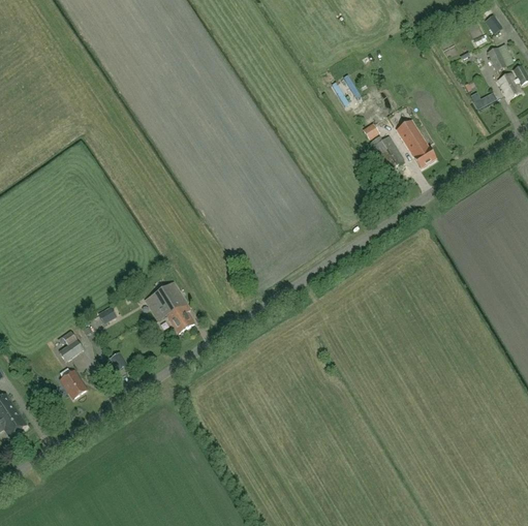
[(503,44),(487,52),(496,71),(513,64),(503,44)]
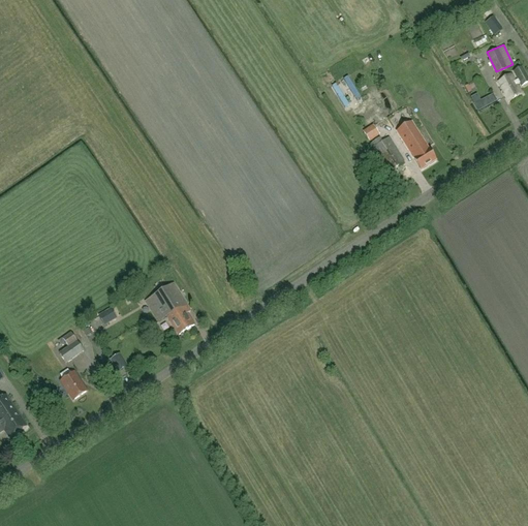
[(507,99),(522,92),(517,83),(520,81),(521,84),(527,80),(527,79),(521,65),(513,69),(518,78),(515,79),(510,71),(497,79),(501,87),(503,90),(502,90),(507,99)]
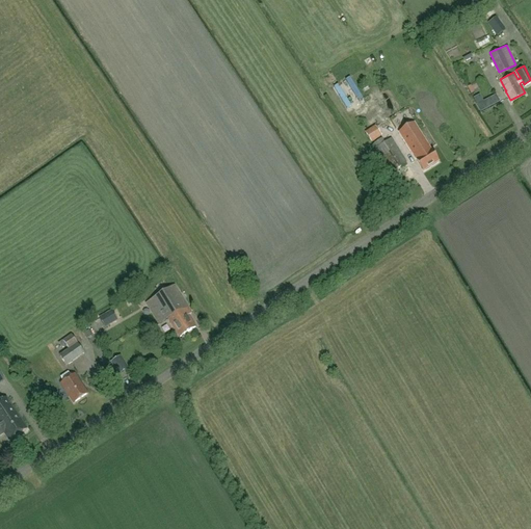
[(414,122),(399,131),(423,168),(437,159),(414,122)]
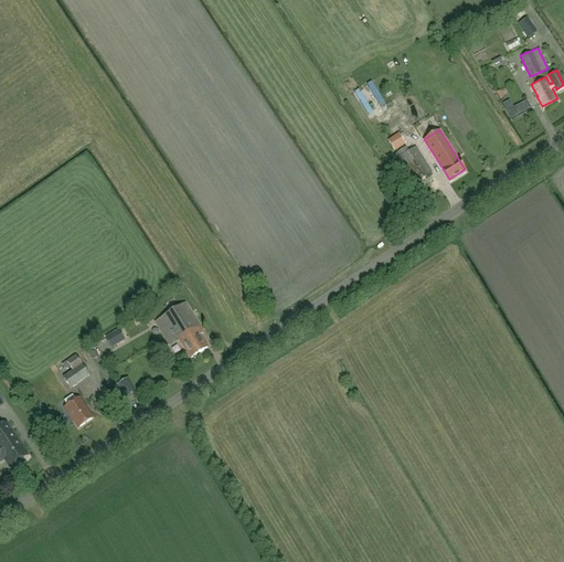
[(387,138),(394,148),(403,141),(397,131),(387,138)]
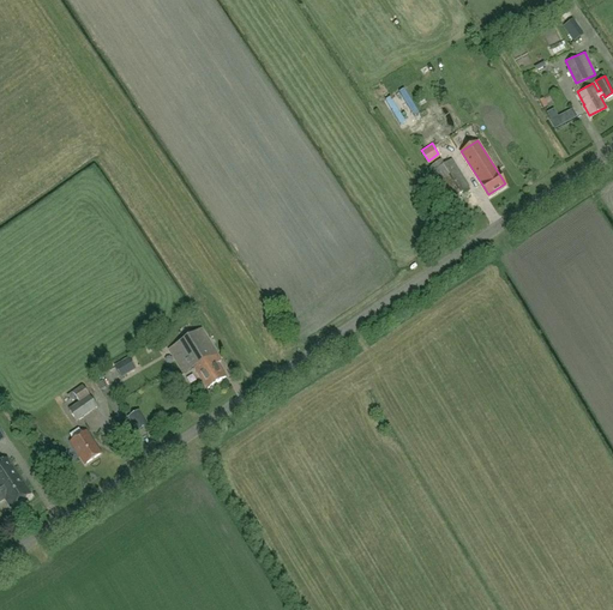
[(371,144),(364,148),(367,155),(374,151),(371,144)]
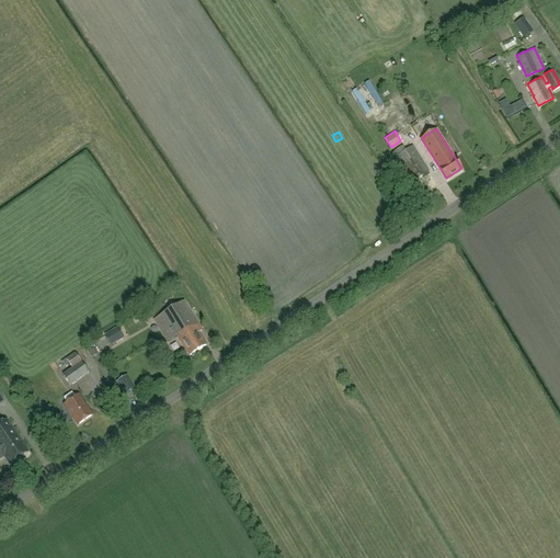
[(395,154),(411,179),(427,169),(411,143),(395,154)]
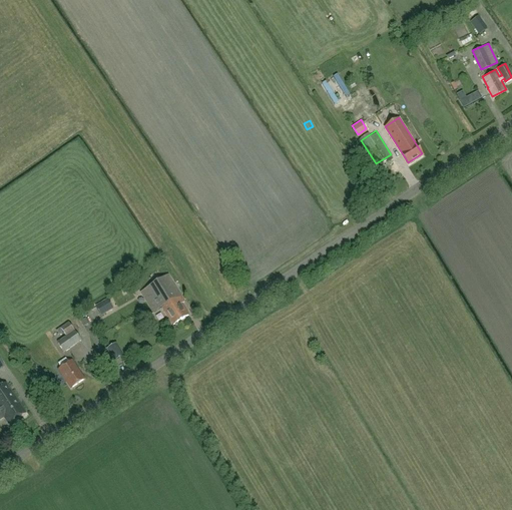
[(180,294),(175,286),(167,274),(140,290),(153,310),(161,305),(172,323),(187,313),(180,302),(183,300),(180,295),(180,294)]
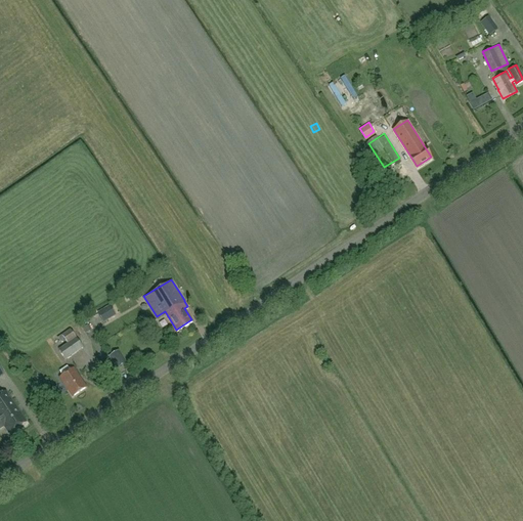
[(102,319),(112,314),(115,312),(110,303),(97,310),(102,319)]
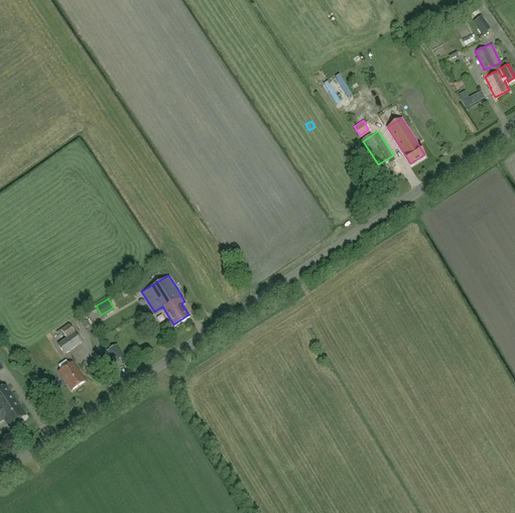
[(63,352),(81,340),(69,323),(60,329),(67,337),(57,343),(63,352)]
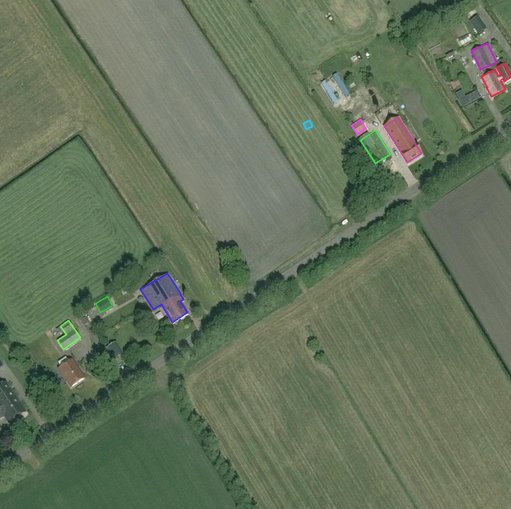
[(115,340),(111,343),(106,346),(113,358),(123,352),(115,340)]
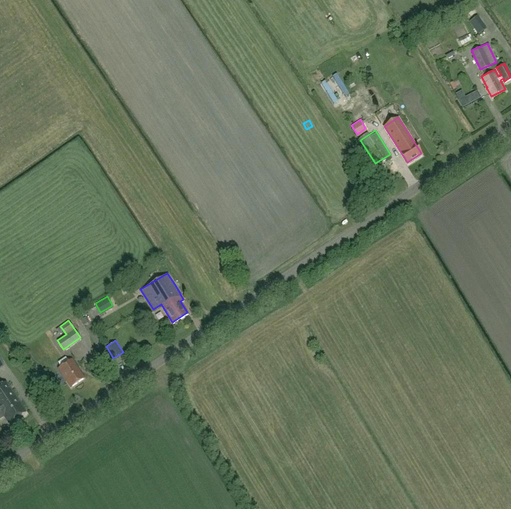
[(83,376),(71,358),(57,367),(70,385),(83,376)]
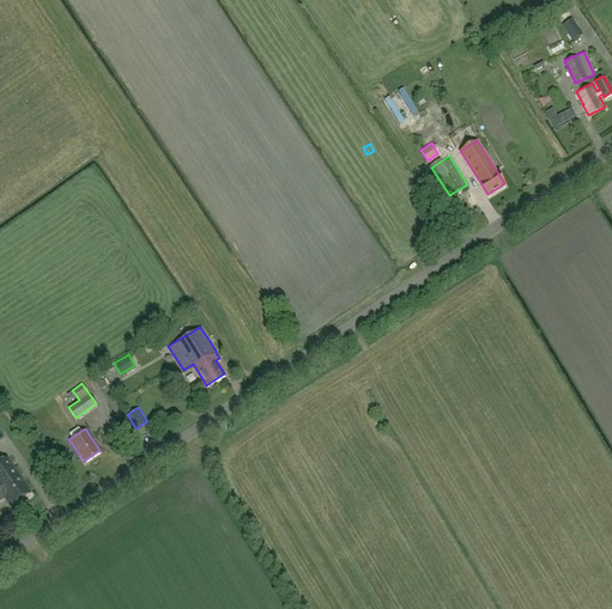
[(6,455),(0,458),(0,498),(4,495),(10,504),(30,491),(6,455)]
